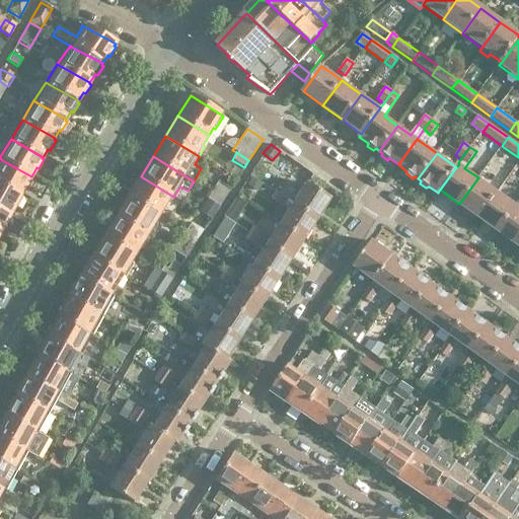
[(0,183),(20,195),(25,187),(27,188),(32,178),(30,177),(31,176),(2,160),(0,158),(0,183)]
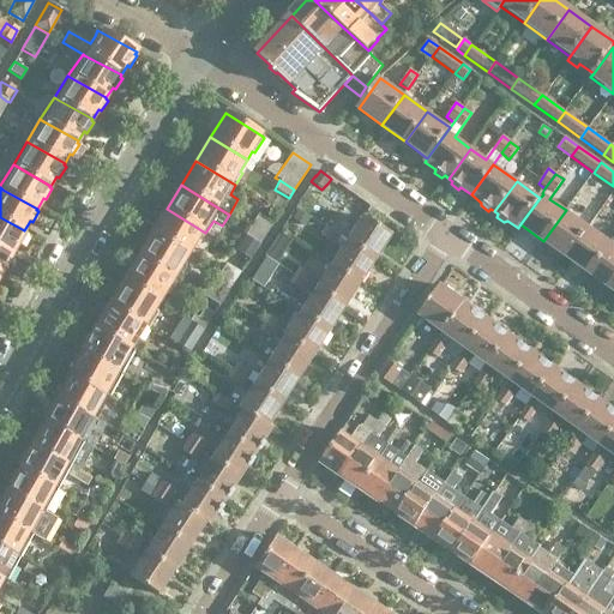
[(277,198),(271,208),(280,212),(286,203),(277,198)]
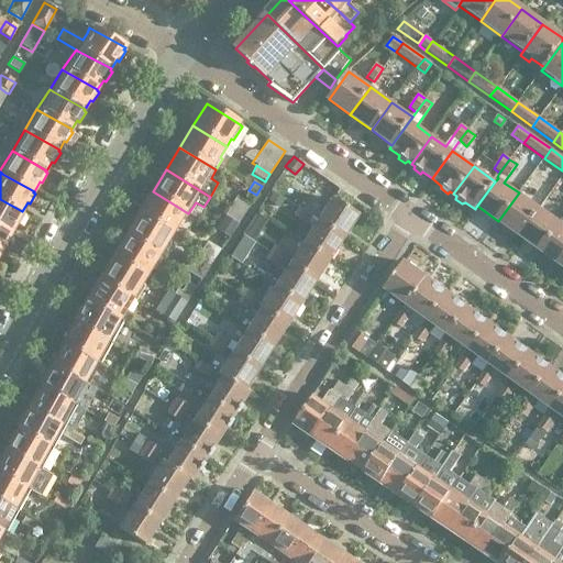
[(153,191),(140,213),(173,234),(177,225),(179,228),(188,213),(153,191)]
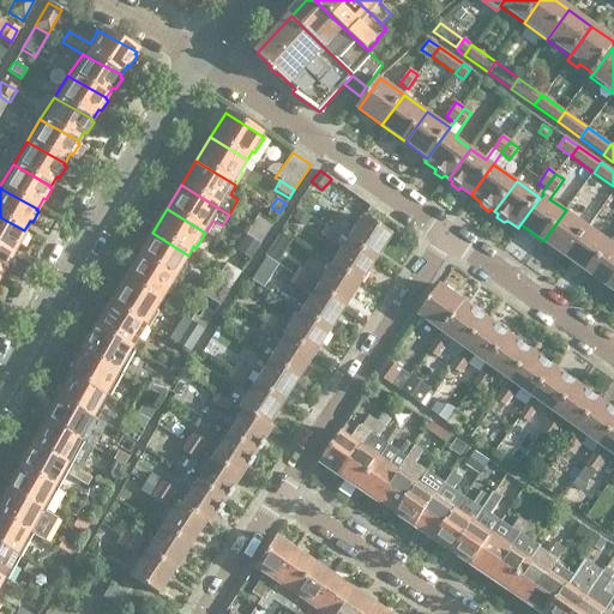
[(296,209),(290,217),(302,224),(307,217),(296,209)]
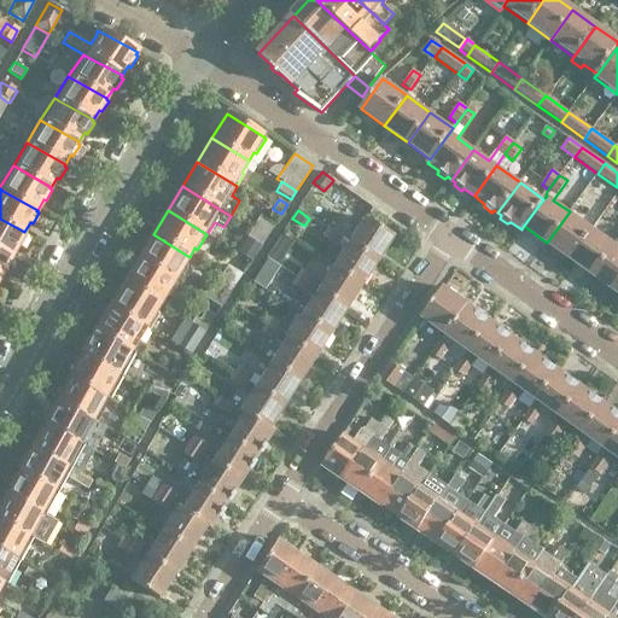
[(570,211),(547,243),(570,260),(593,228),(570,211)]
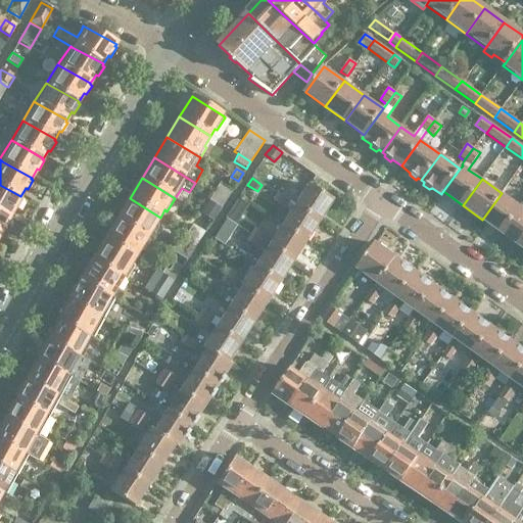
[(0,210),(10,217),(14,207),(16,208),(21,199),(19,198),(20,196),(0,185),(0,210)]
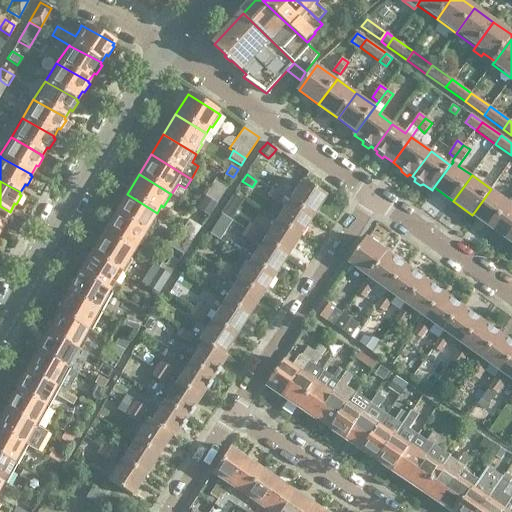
[(207,189),(219,196),(224,188),(212,181),(207,189)]
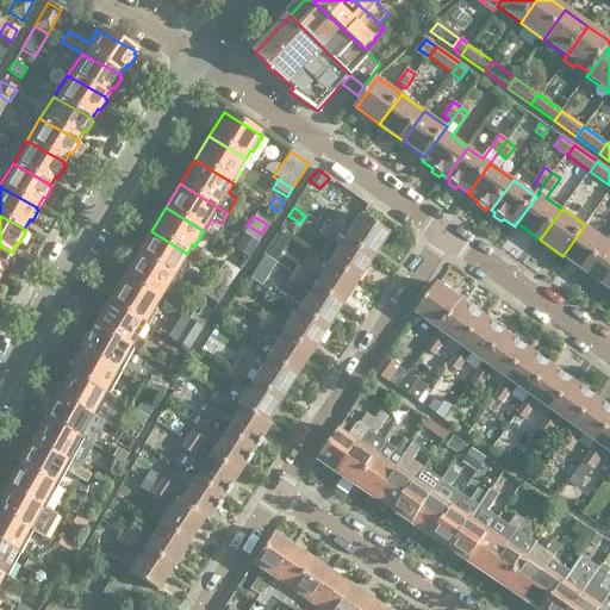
[(355,219),(342,238),(371,257),(379,244),(381,244),(385,238),(384,236),(386,232),(360,216),(356,219),(355,219)]
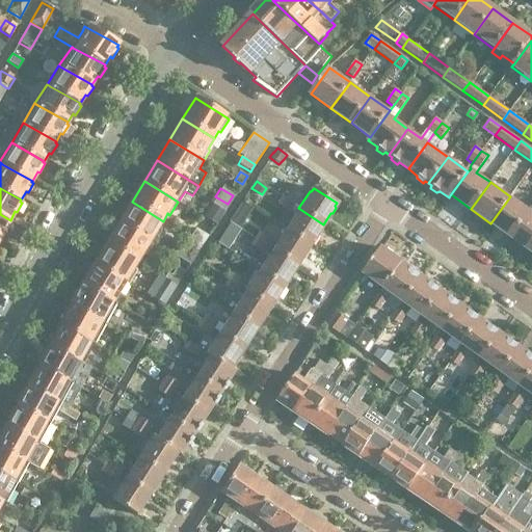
[(222,212),(228,204),(215,196),(205,214),(217,221),(222,212)]
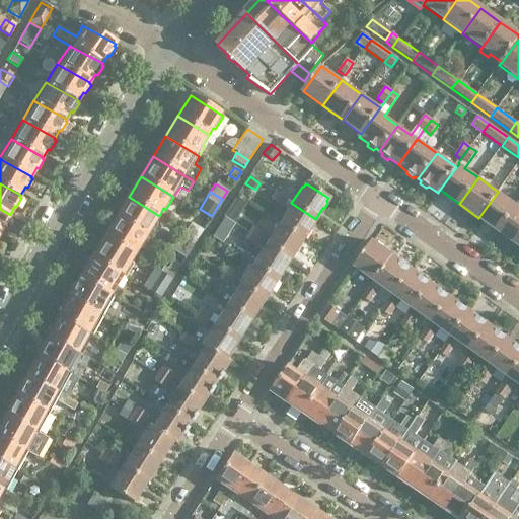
[(498,192),(478,218),(498,231),(517,206),(498,192)]
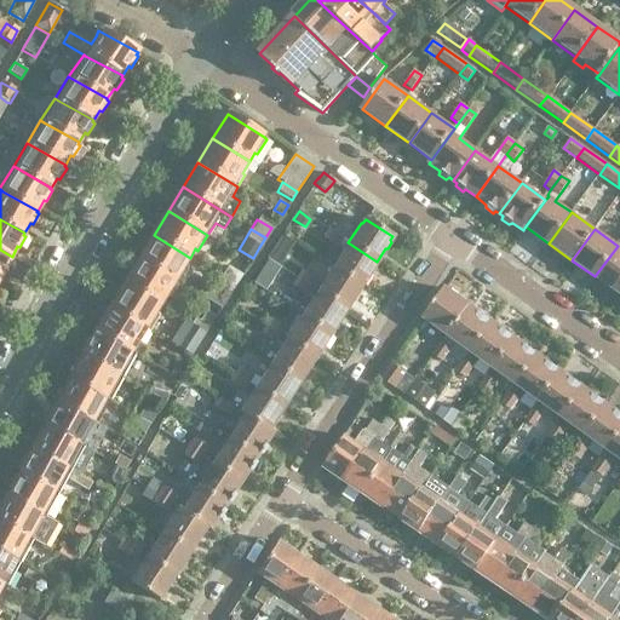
[(328,230),(322,239),(337,247),(342,239),(340,237),(328,230)]
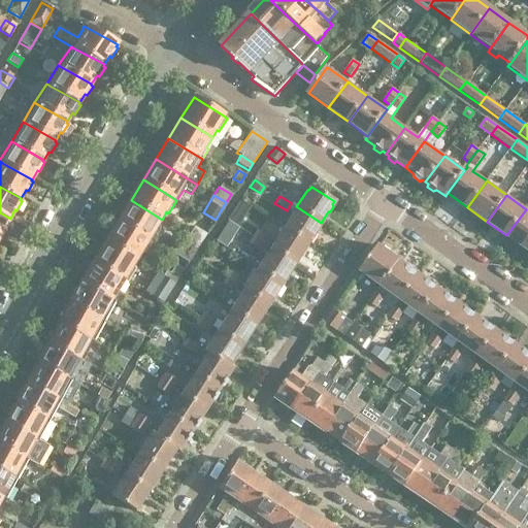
[(131,200),(119,221),(150,239),(152,241),(160,228),(158,227),(162,220),(131,200)]
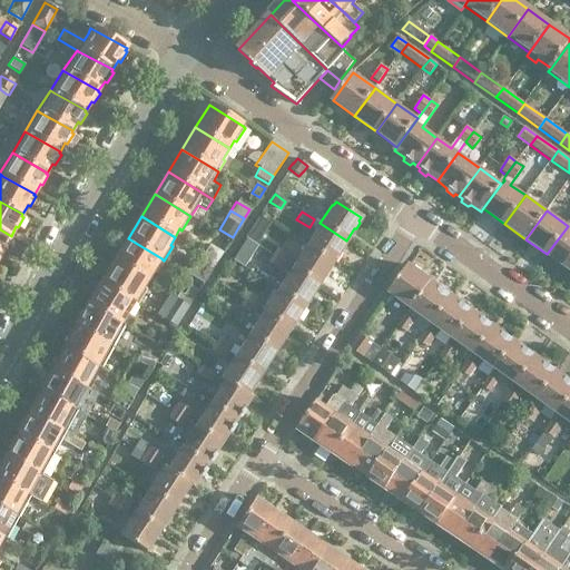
[(259,216),(245,238),(256,245),(271,223),(259,216)]
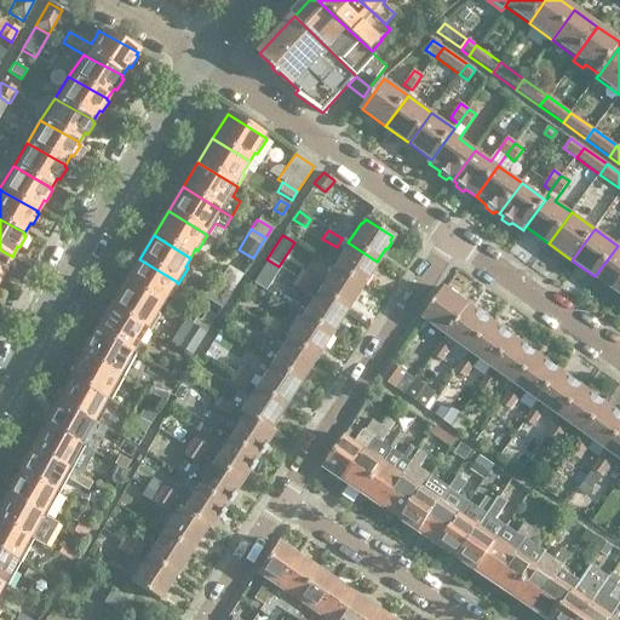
[(348,242),(332,267),(361,286),(377,262),(348,242)]
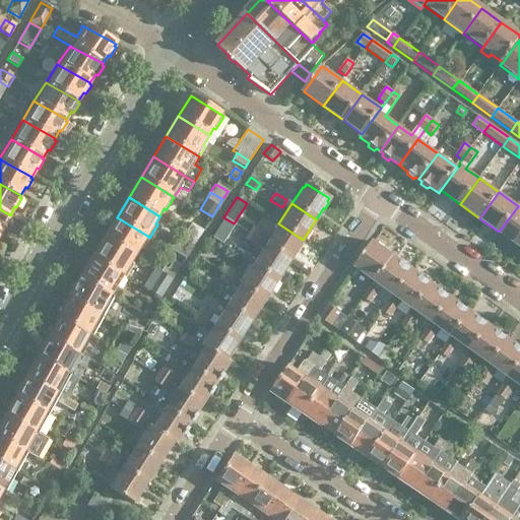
[(519,207),(518,206),(499,232),(518,246),(519,244),(519,207)]
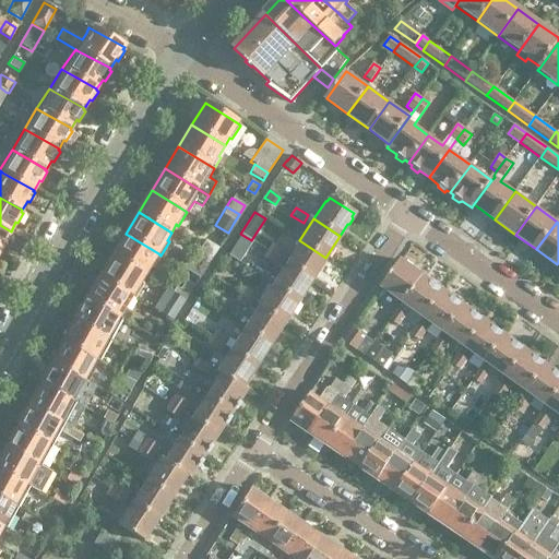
[(0,249),(3,244),(6,245),(12,234),(10,233),(11,232),(0,225),(0,249)]
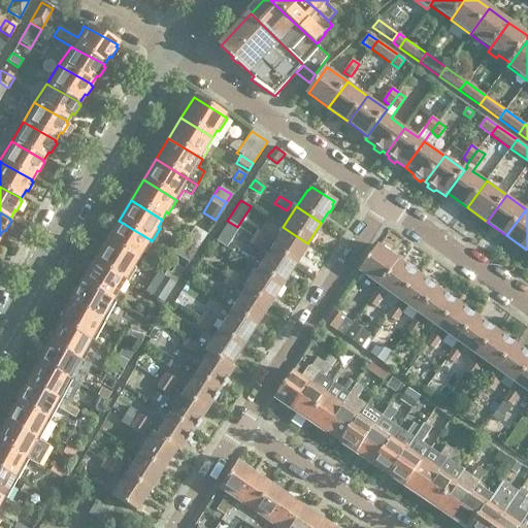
[(119,221),(106,241),(137,260),(141,253),(143,254),(152,241),(150,239),(119,221)]
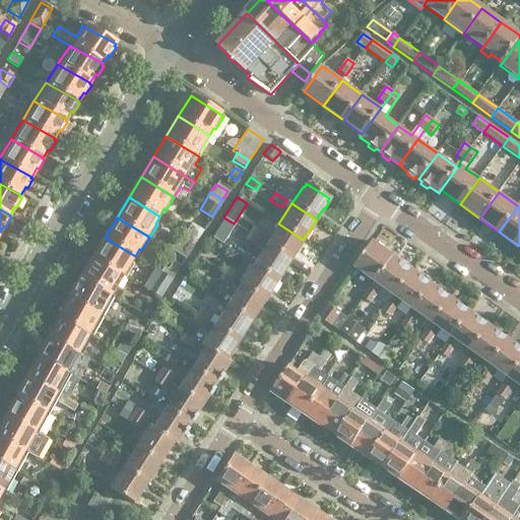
[(203,232),(190,223),(185,233),(198,240),(203,232)]
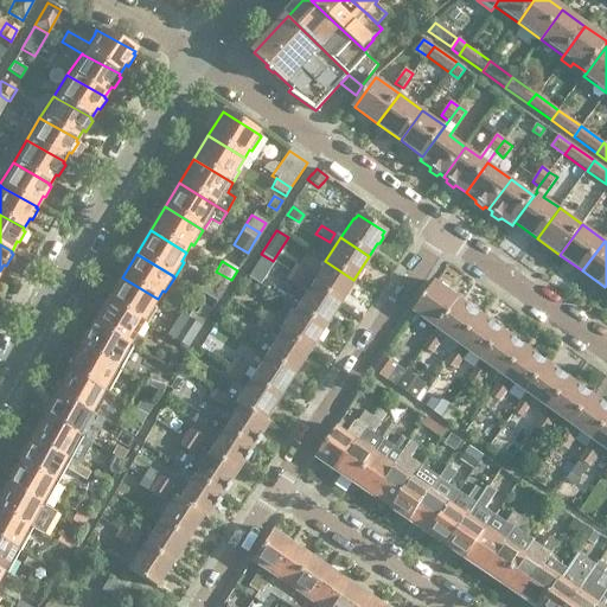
[(325,261),(310,285),(338,304),(353,280),(325,261)]
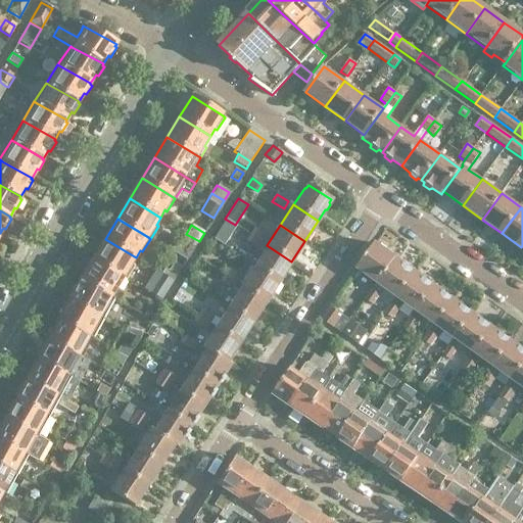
[(254,228),(250,235),(262,242),(266,235),(254,228)]
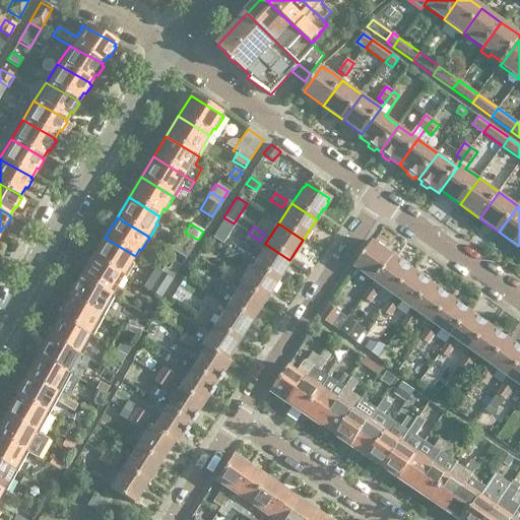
[(223,243),(230,234),(218,228),(213,237),(223,243)]
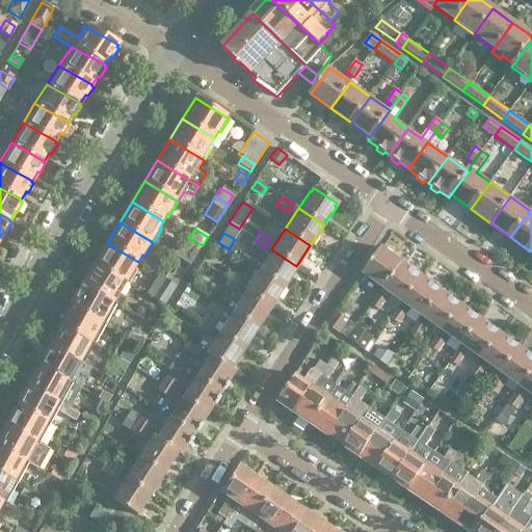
[(190,264),(203,245),(189,238),(187,244),(181,246),(176,255),(190,264)]
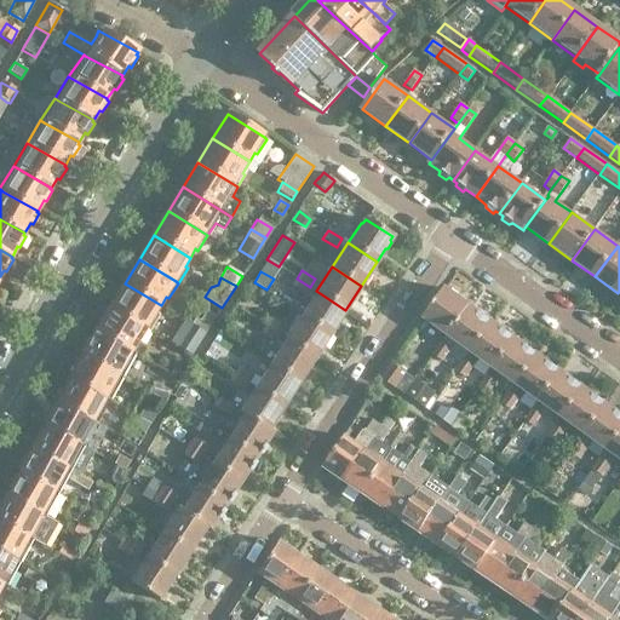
[(297,279),(292,287),(305,296),(310,287),(297,279)]
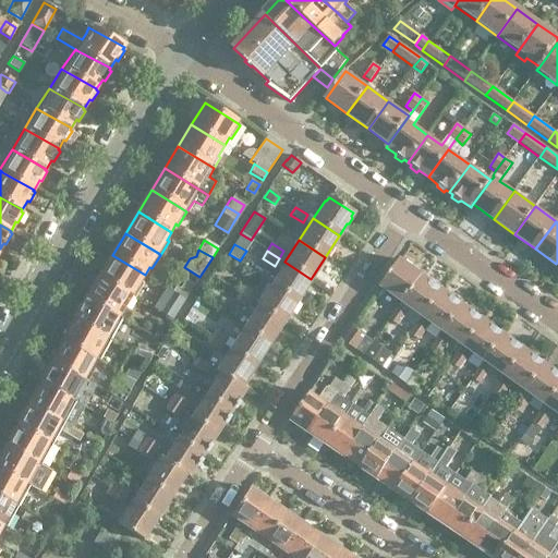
[(112,255),(98,277),(133,299),(142,284),(140,283),(145,275),(112,255)]
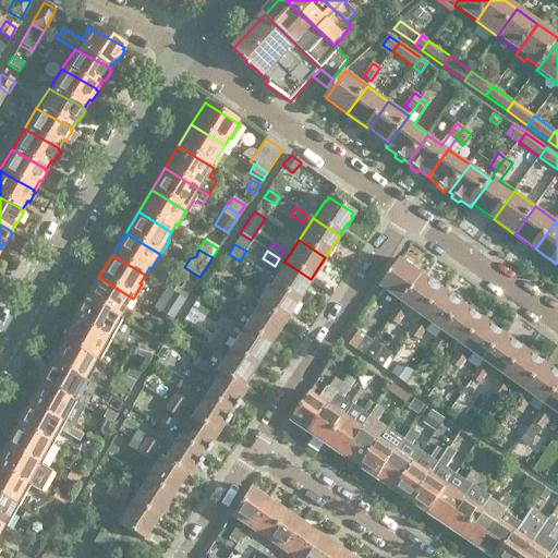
[(401,302),(421,276),(410,267),(410,266),(404,262),(402,263),(400,261),(381,287),(385,289),(385,290),(395,298),(401,302)]
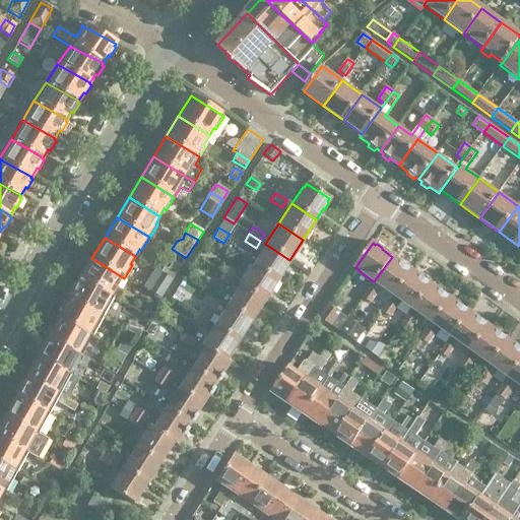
[(265,244),(253,264),(276,279),(289,260),(265,244)]
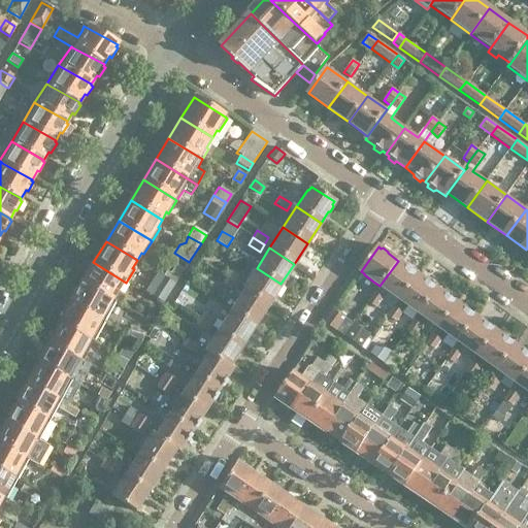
[(398,261),(380,286),(369,300),(378,306),(389,293),(399,300),(418,274),(398,261)]
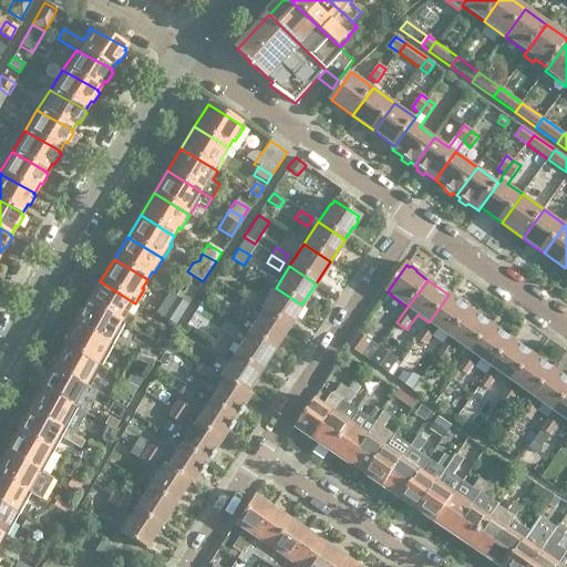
[(85,303),(85,305),(120,323),(122,326),(135,303),(100,281),(86,303),(85,303)]
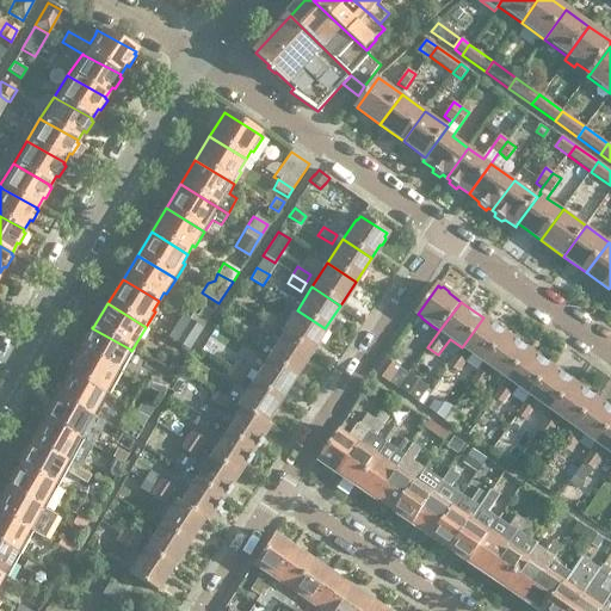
[(189,313),(185,318),(199,326),(209,310),(199,306),(193,316),(189,313)]
